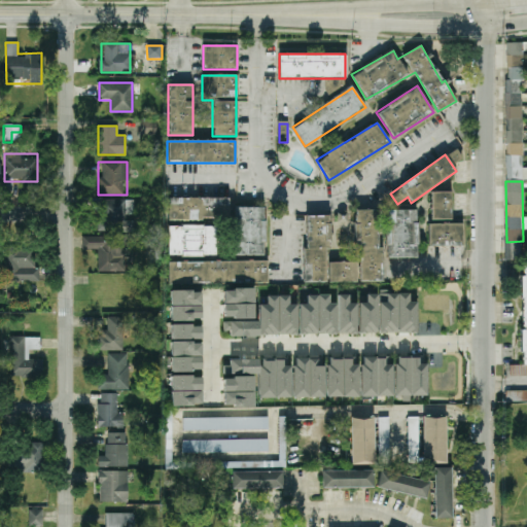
[(431,220),(452,220),(451,191),(431,192),(431,220)]
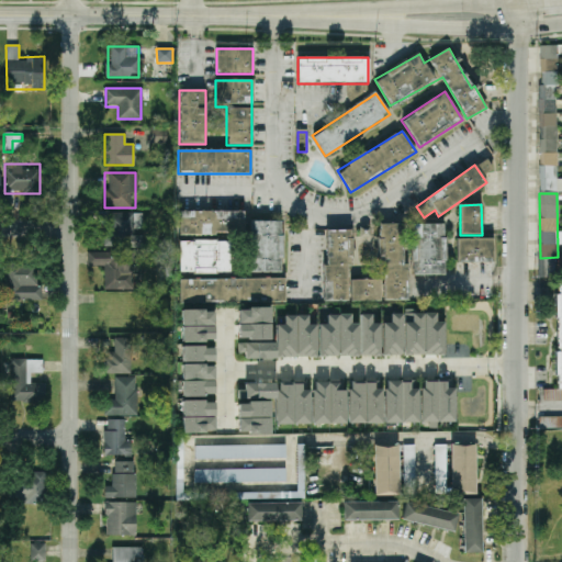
[(178,211),(178,235),(244,235),(244,211),(178,211)]
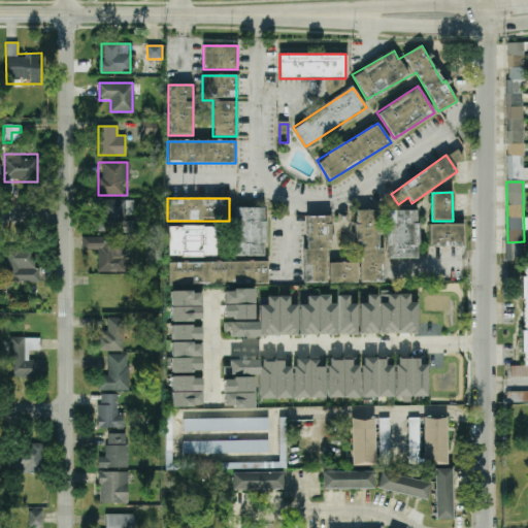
[(98,231),(126,231),(126,199),(98,199),(98,231)]
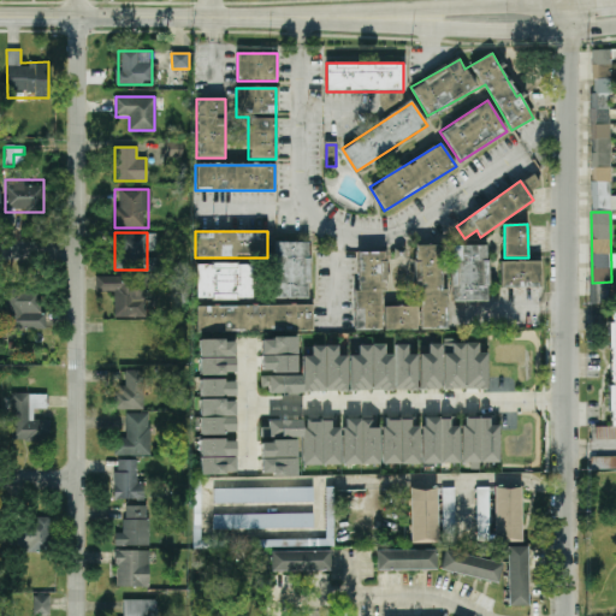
[(273,242),(273,298),(308,298),(308,242),(273,242)]
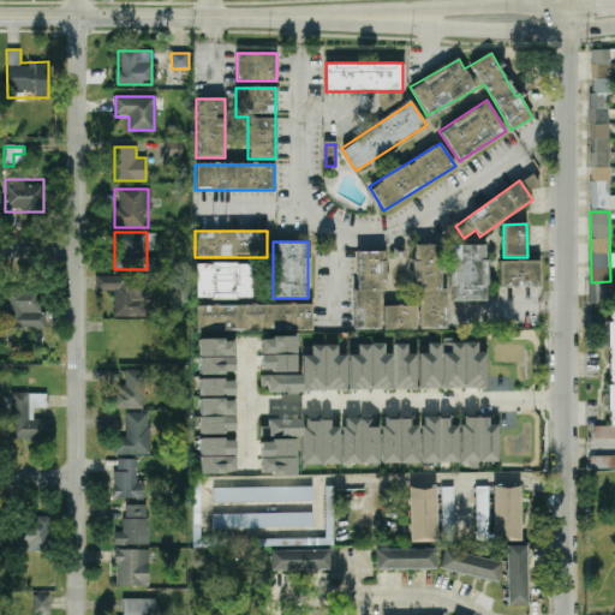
[(446,328),(446,288),(442,288),(441,245),(416,245),(417,329),(446,328)]
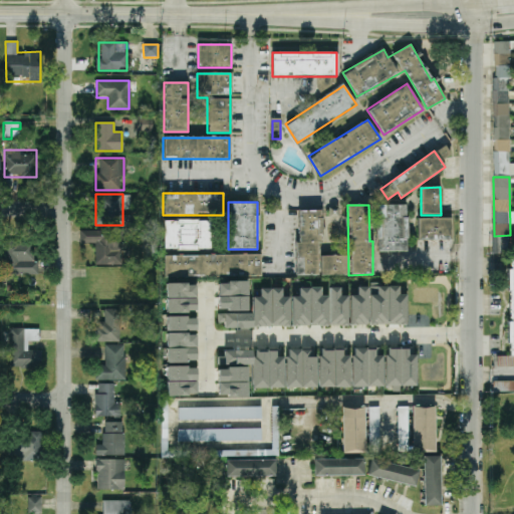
[(407,205),(375,206),(376,252),(408,251),(407,205)]
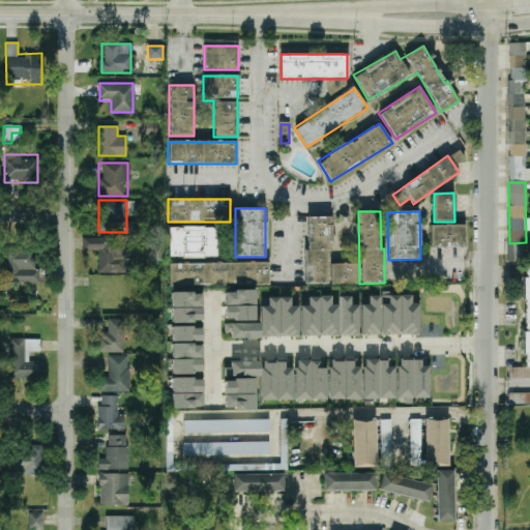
[(306,284),(327,284),(327,251),(332,251),(332,217),(306,216),(306,284)]
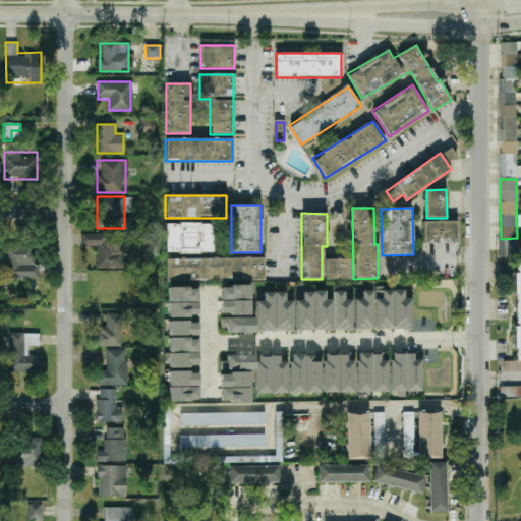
[(458,242),(457,221),(423,222),(424,244),(458,242)]
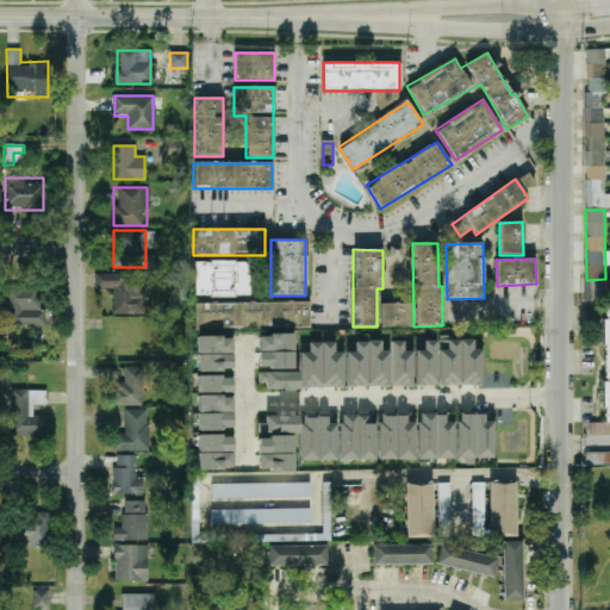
[(193,298),(250,298),(250,261),(193,261),(193,298)]
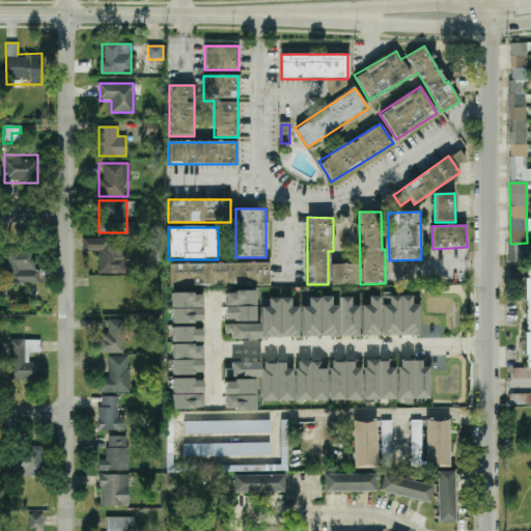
[(124,239),(82,239),(82,250),(98,251),(98,273),(124,273),(124,239)]
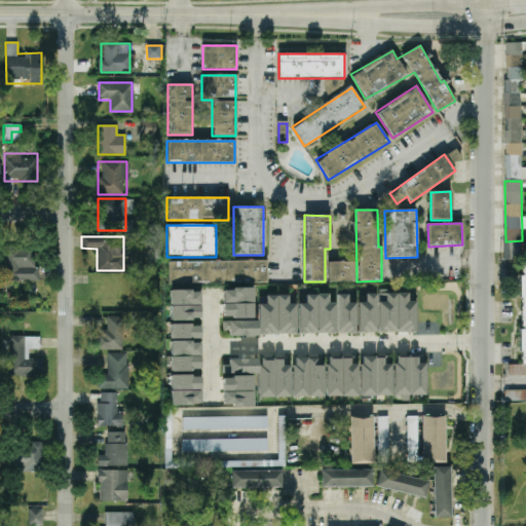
[(39,280),(39,252),(7,252),(7,280),(39,280)]
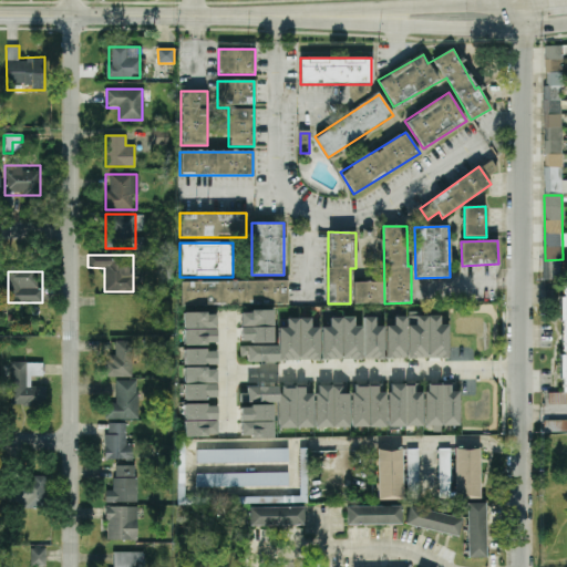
[(287,306),(286,281),(179,282),(179,307),(287,306)]
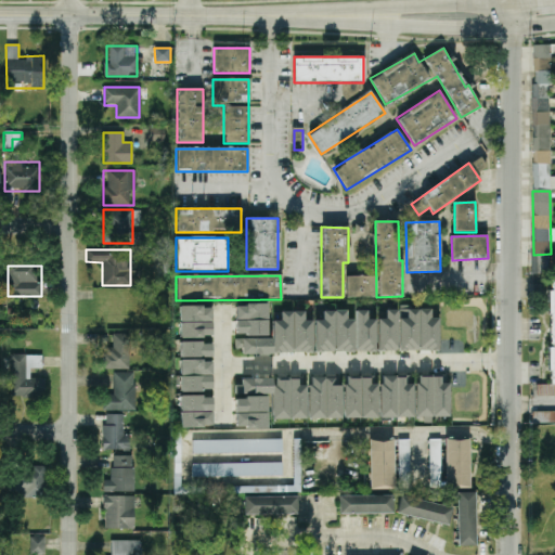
[(376,276),(347,276),(347,297),(375,297),(376,276)]
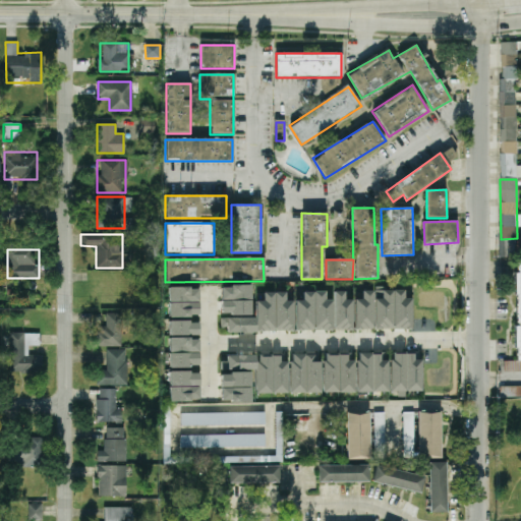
[(520,259),(515,261),(516,361),(504,361),(504,372),(520,371),(520,259)]
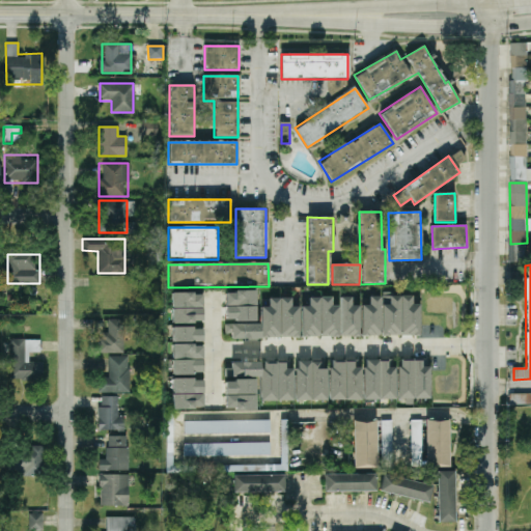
[(255,291),(225,291),(225,320),(255,322),(255,291)]
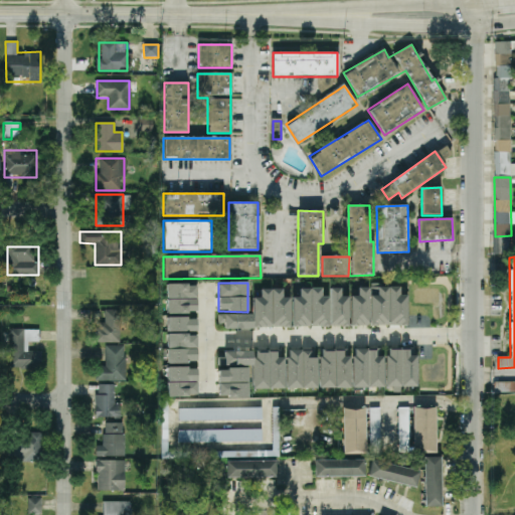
[(196,313),(195,284),(166,285),(167,314),(196,313)]
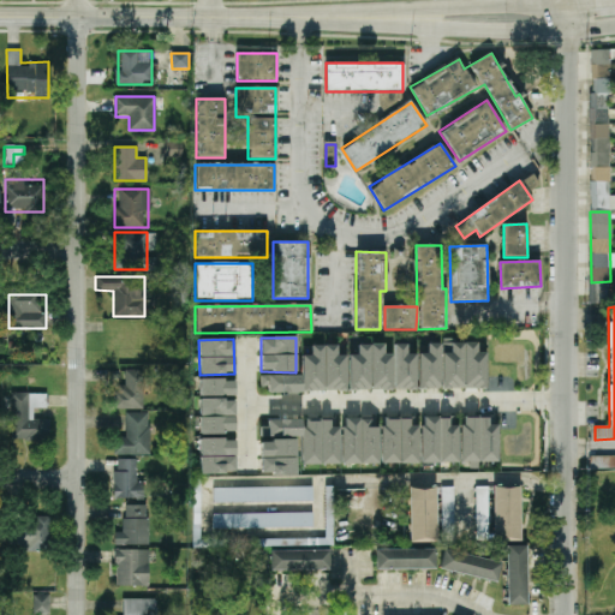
[(487,389),(487,352),(477,352),(477,342),(451,342),(451,353),(442,353),(442,389),(487,389)]
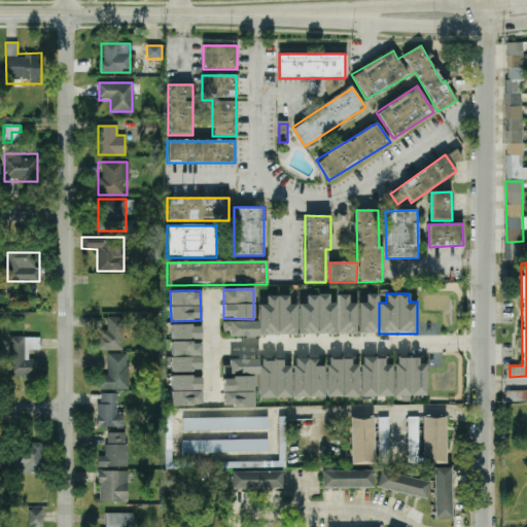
[(337,334),(337,304),(329,304),(328,294),(306,295),(307,304),(299,305),(299,335),(337,334)]
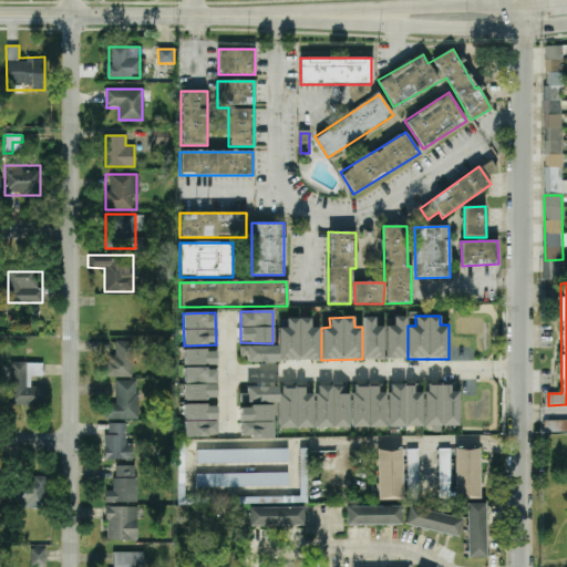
[(364,360),(384,359),(383,327),(375,327),(375,317),(363,318),(364,360)]
